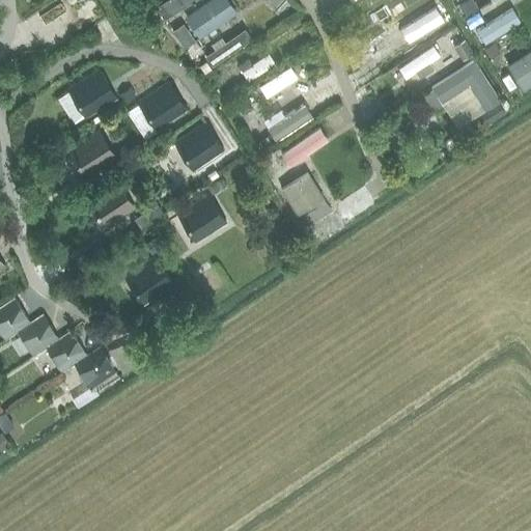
[(199,38),(240,9),(232,0),(193,0),(180,9),(173,0),(164,0),(160,3),(170,17),(178,10),(199,38)]
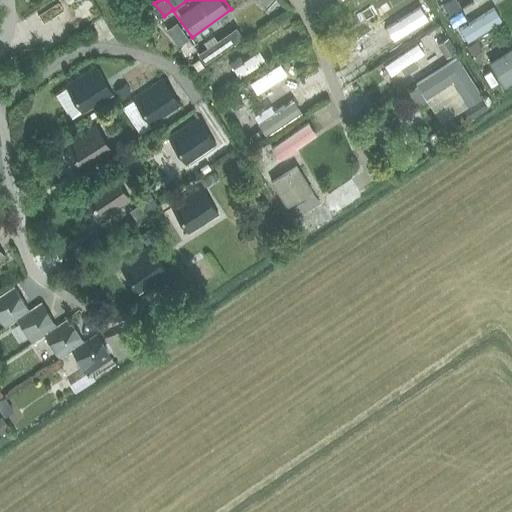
[(461,24),(467,36),(494,23),(488,11),(461,24)]
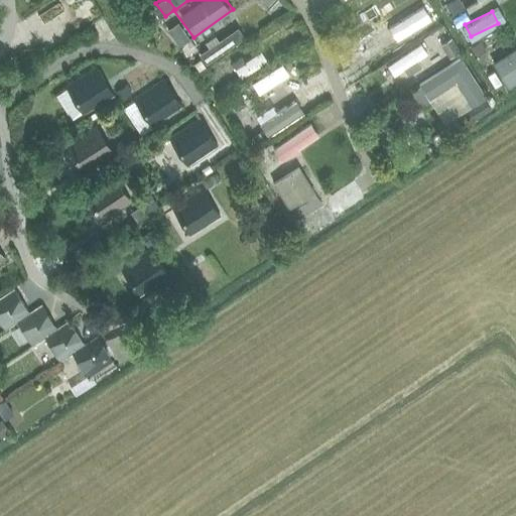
[(204,61),(239,38),(232,28),(197,50),(204,61)]
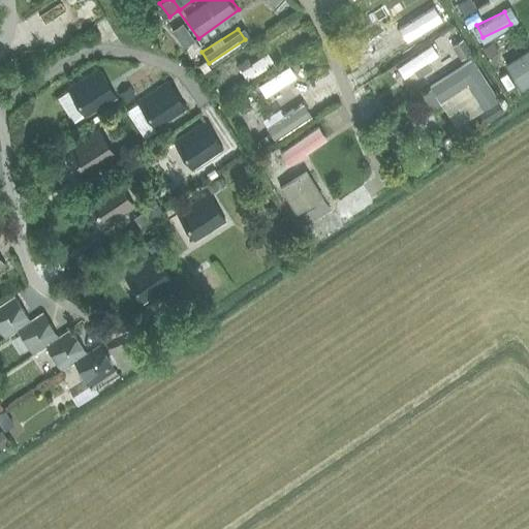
[(185,48),(192,58),(215,42),(207,32),(185,48)]
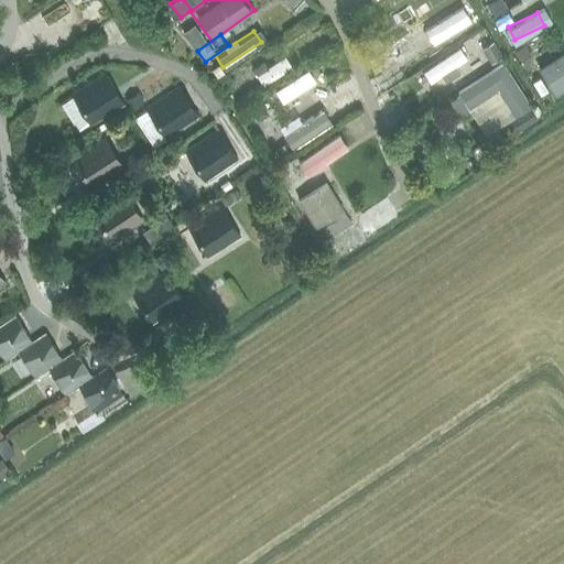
[(455,61),(464,57),(461,50),(420,64),(426,80),(458,69),(455,61)]
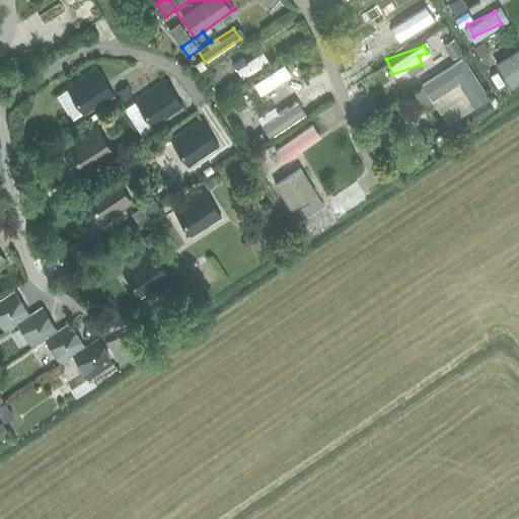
[(518,47),(494,56),(498,68),(489,71),(493,85),(518,76),(518,47)]
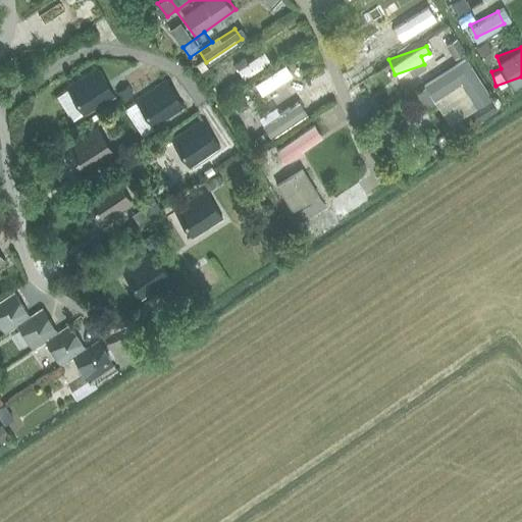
[(233,65),(240,76),(268,60),(262,49),(233,65)]
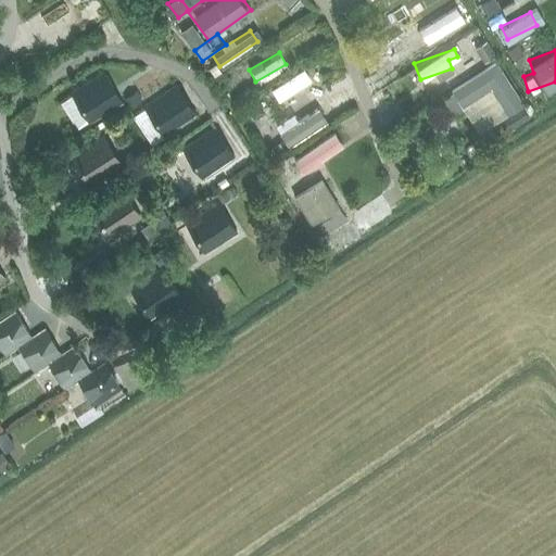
[(460,104),(472,127),(522,101),(501,59),(441,89),(452,109),(460,104)]
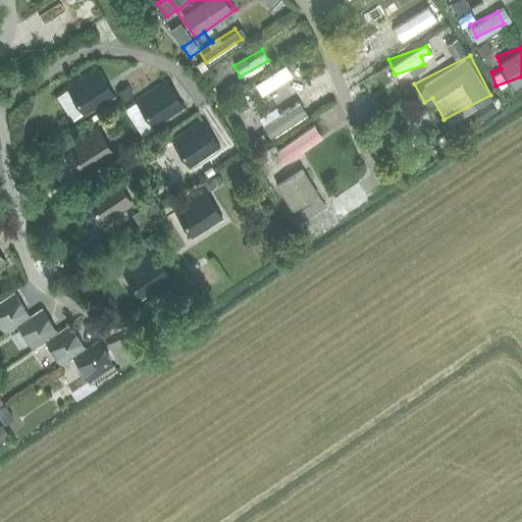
[(119,74),(129,92),(151,79),(141,61),(119,74)]
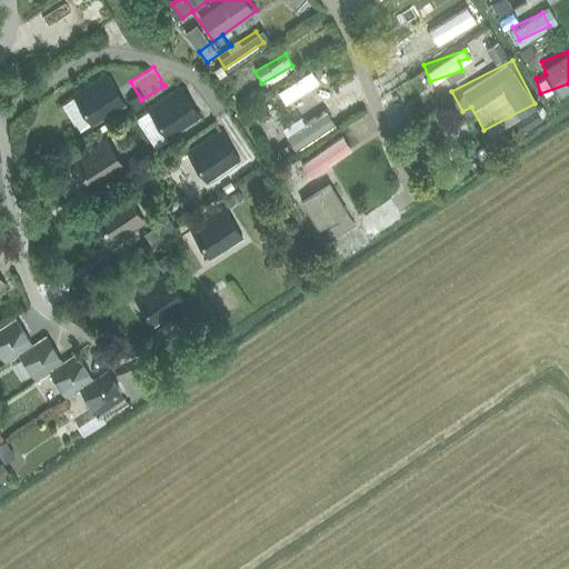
[(93,123),(121,106),(105,78),(76,96),(93,123)]
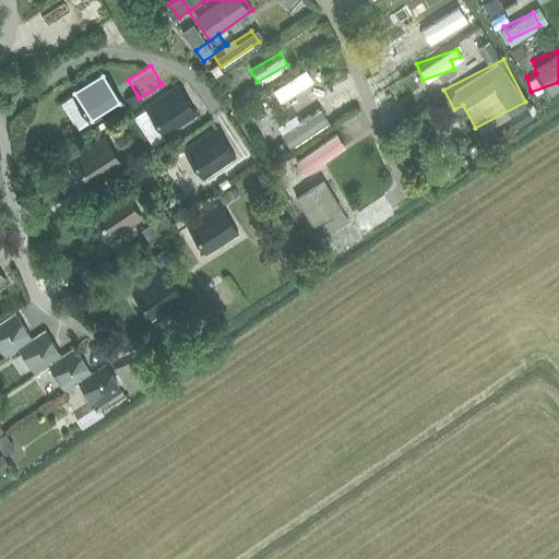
[(166,134),(193,116),(176,88),(149,107),(166,134)]
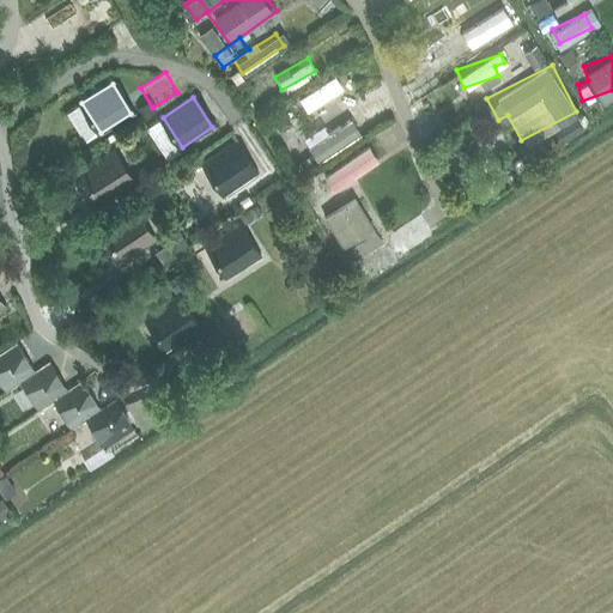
[(144,122),(163,157),(177,149),(157,114),(144,122)]
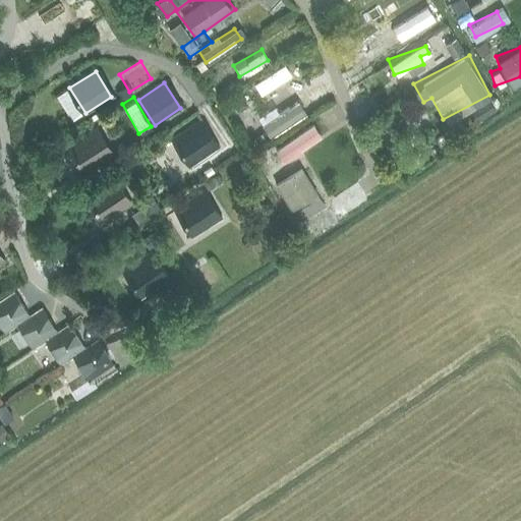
[(488,100),(475,108),(471,111),(478,122),(496,111),(488,100)]
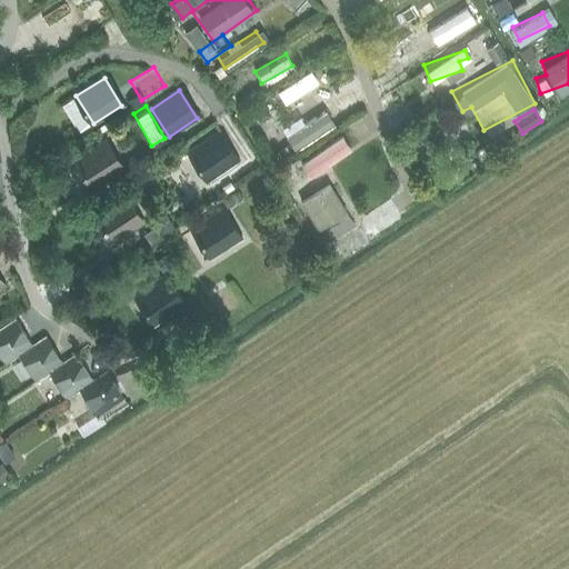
[(323,110),(287,133),(292,142),(329,119),(323,110)]
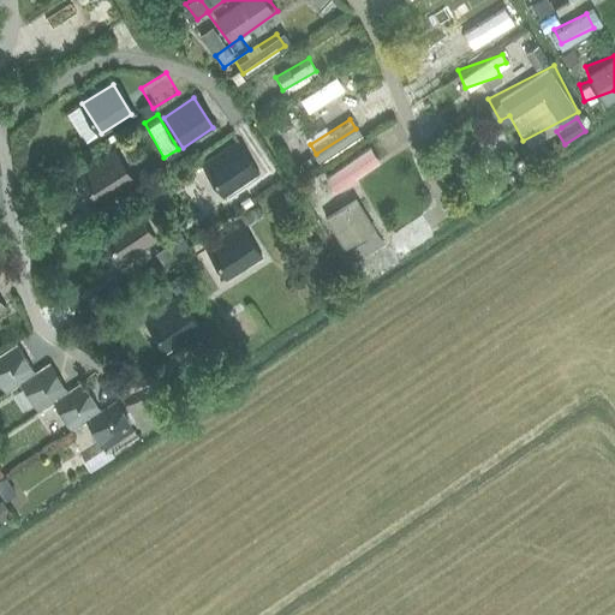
[(226,195),(255,174),(236,144),(206,165),(226,195)]
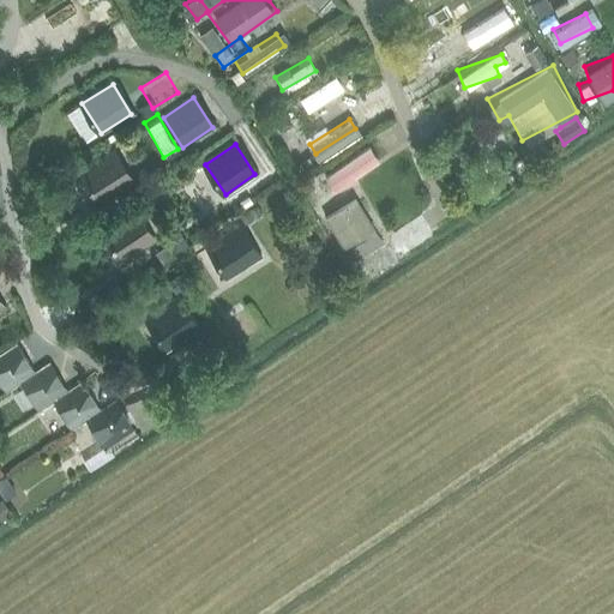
[(101,203),(131,184),(112,152),(82,172),(101,203)]
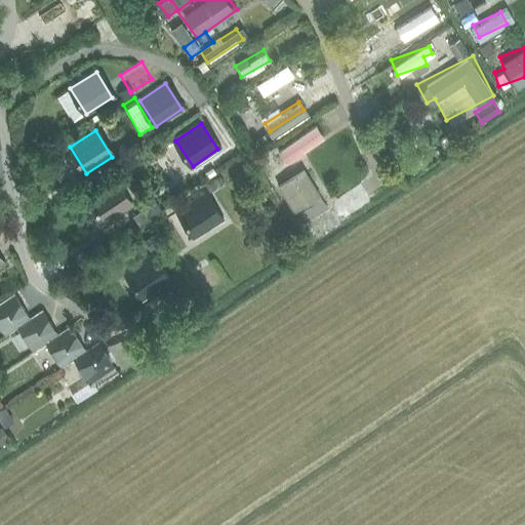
[(277,187),(293,212),(320,196),(305,169),(277,187)]
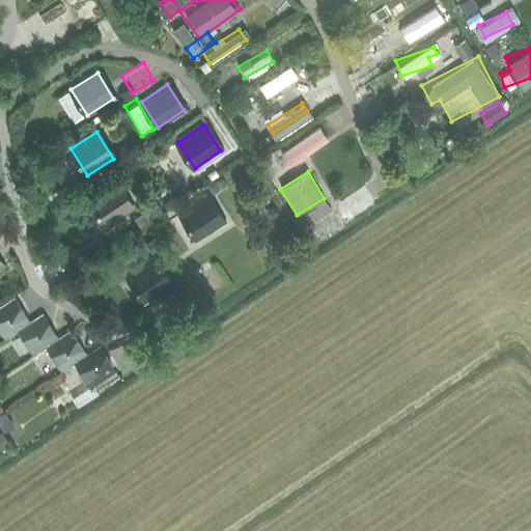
[(106,226),(132,208),(115,183),(89,200),(106,226)]
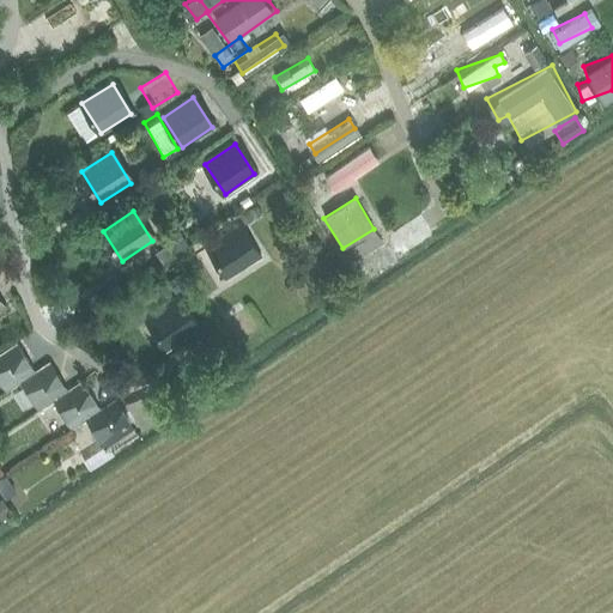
[(393,229),(406,250),(429,237),(416,214),(393,229)]
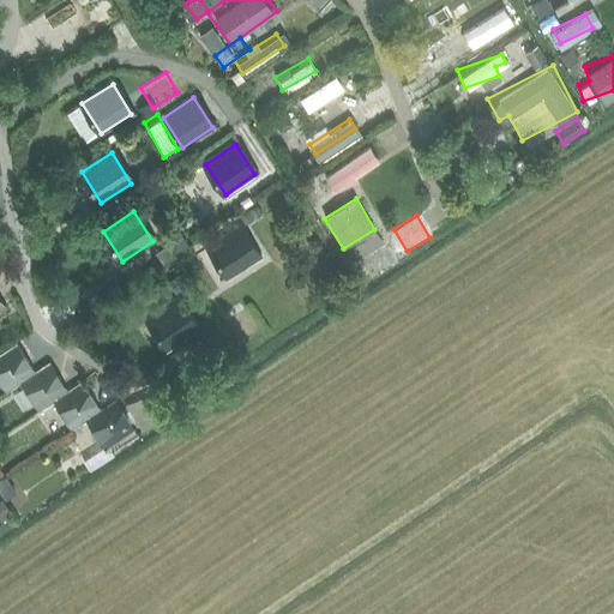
[(228,277),(258,258),(239,228),(209,247),(228,277)]
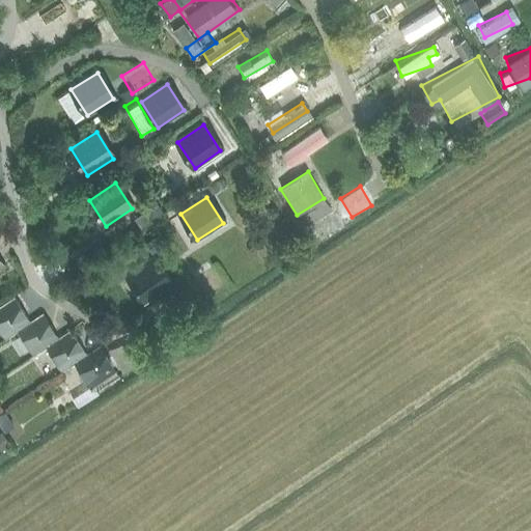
[(145,302),(171,284),(152,258),(128,277),(145,302)]
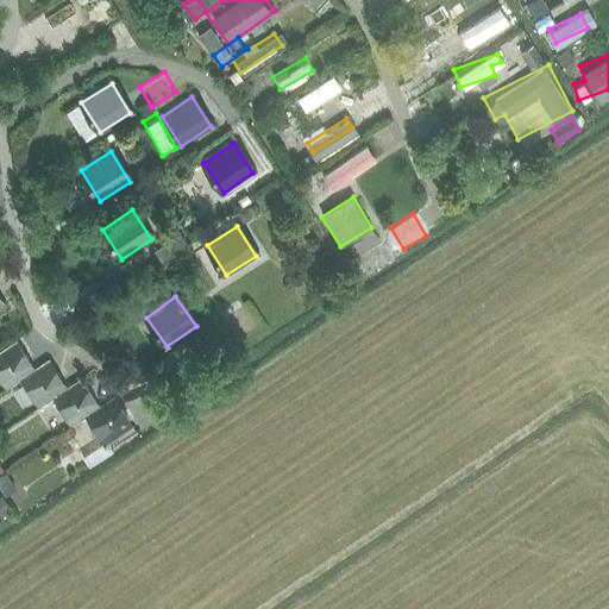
[(36,369),(35,369),(17,340),(0,351),(0,380),(6,389),(20,380),(36,369)]
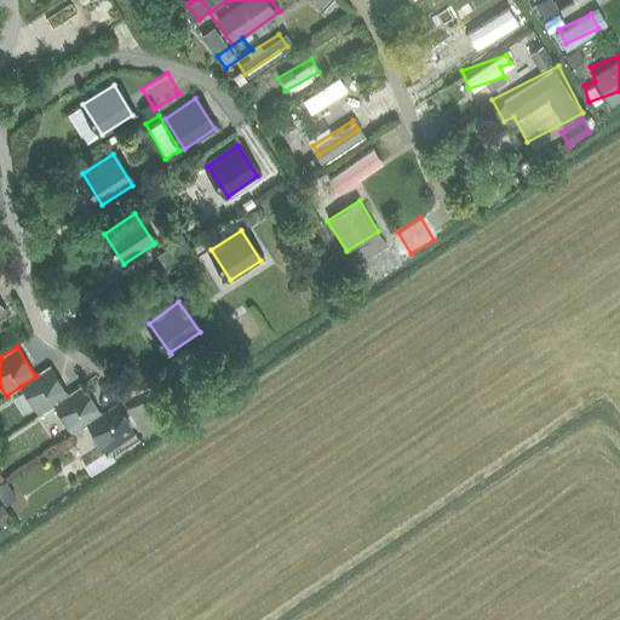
[(69,395),(50,366),(35,375),(36,375),(21,386),(39,415),(53,406),(69,395)]
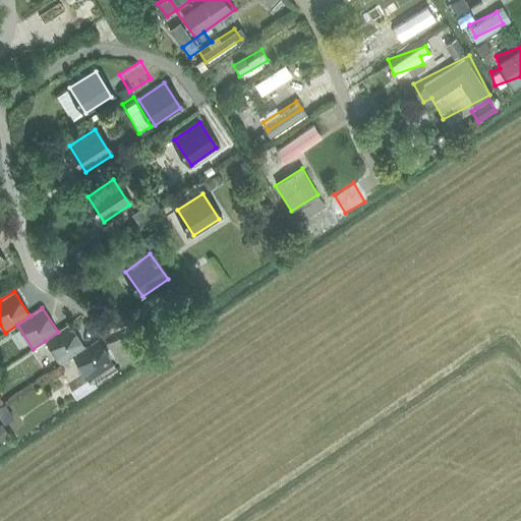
[(85,347),(69,324),(58,332),(45,341),(60,365),(72,357),(72,356),(85,347)]
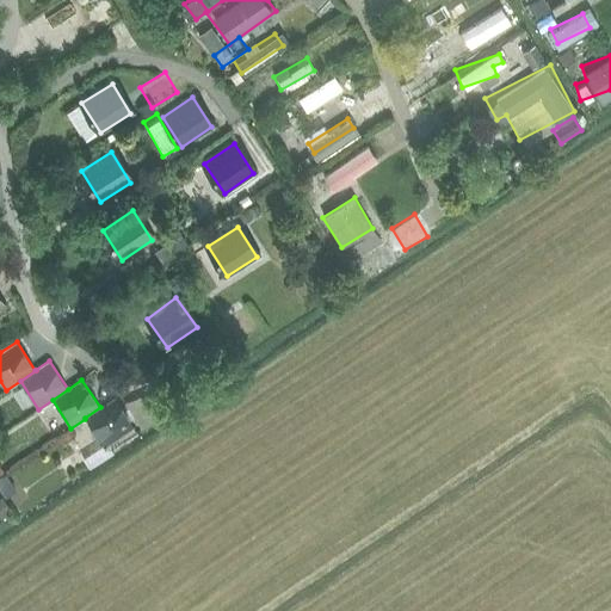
[(134,427),(121,407),(115,397),(100,407),(85,418),(85,419),(104,446),(134,427)]
